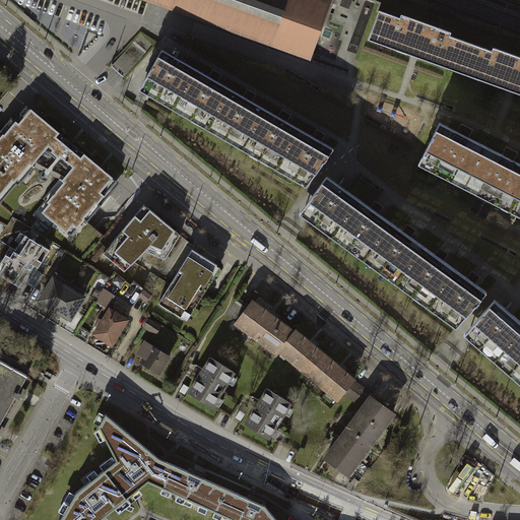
[(152,0),(159,2),(310,57),(330,0),(152,0)]
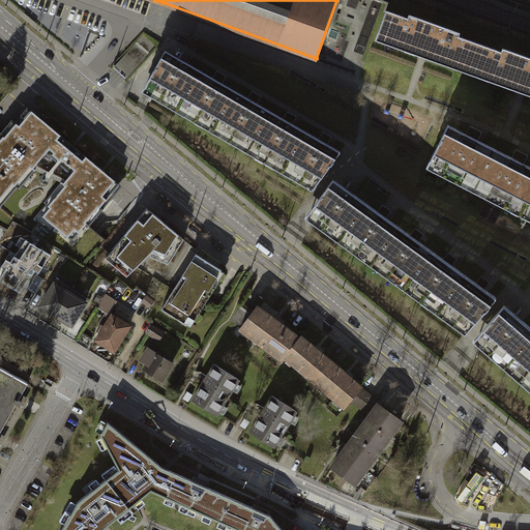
[(529,62),(384,10),(373,40),(422,58),(524,94),(529,95),(529,62)]
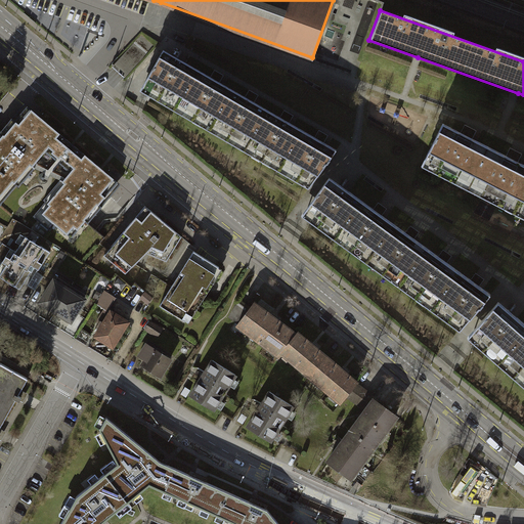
[(141,34),(113,67),(119,73),(125,78),(155,46),(141,34)]
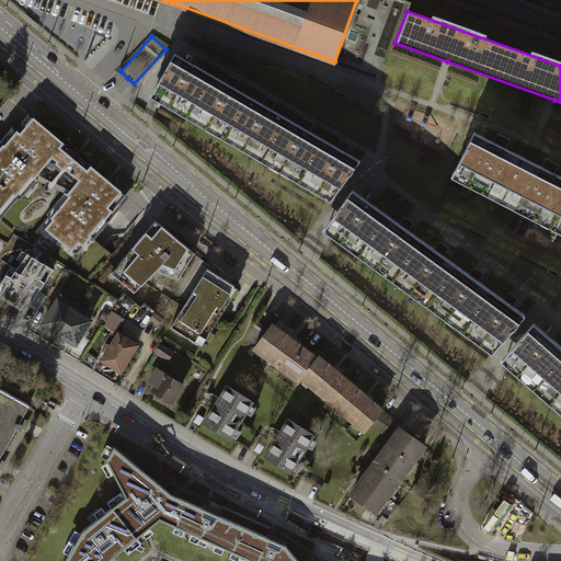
[(185,61),(173,54),(148,96),(328,201),(358,160),(331,146),(296,125),(259,103),(224,82),(185,61)]
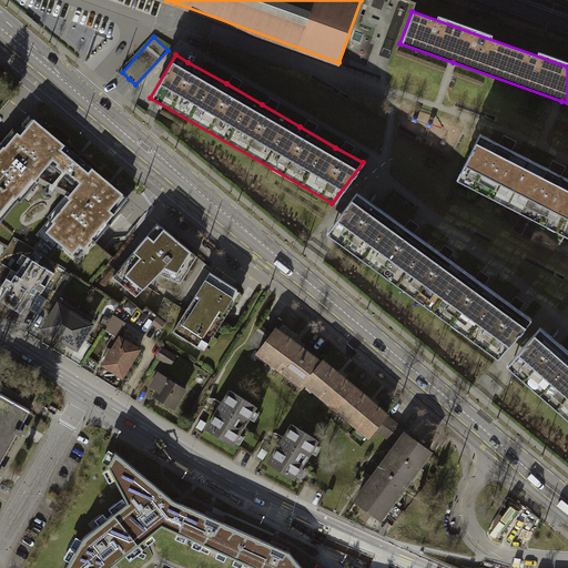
[(118,216),(114,213),(121,206),(113,201),(121,192),(37,121),(29,129),(22,123),(16,131),(13,129),(0,143),(0,144),(2,148),(0,150),(0,222),(0,223),(18,201),(20,203),(41,178),(39,176),(49,164),(77,186),(68,196),(66,194),(47,217),(49,219),(36,234),(54,250),(60,243),(71,253),(78,244),(84,250),(92,240),(95,243),(95,242),(118,216)]
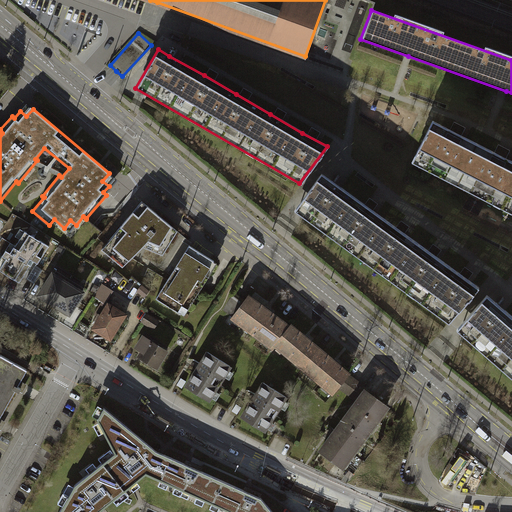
[(430,120),(410,162),(511,213),(511,162),(507,160),(461,136),(430,120)]
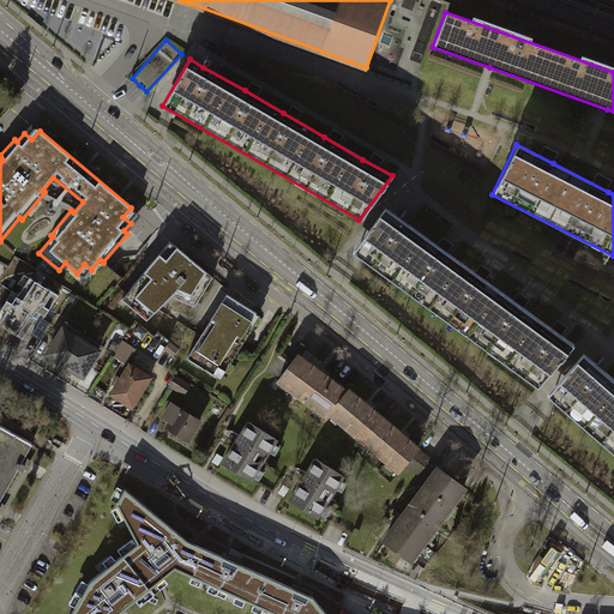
[(351,252),(536,386),(572,344),(558,333),(521,307),(483,280),(444,251),(410,227),(383,208),(351,252)]
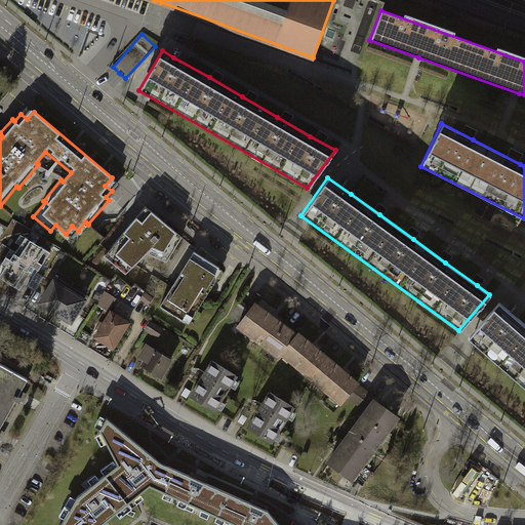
[(183,237),(146,206),(104,256),(126,274),(147,253),(167,261),(183,237)]
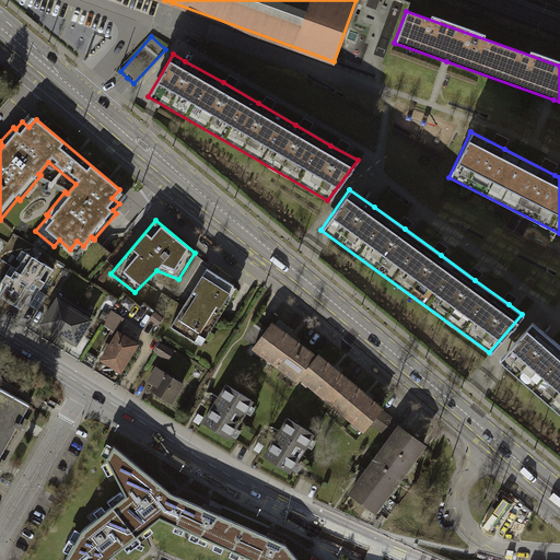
[(7,273),(0,282),(0,295),(21,308),(33,290),(30,288),(33,283),(42,289),(54,269),(27,253),(18,268),(16,268),(11,276),(7,273)]
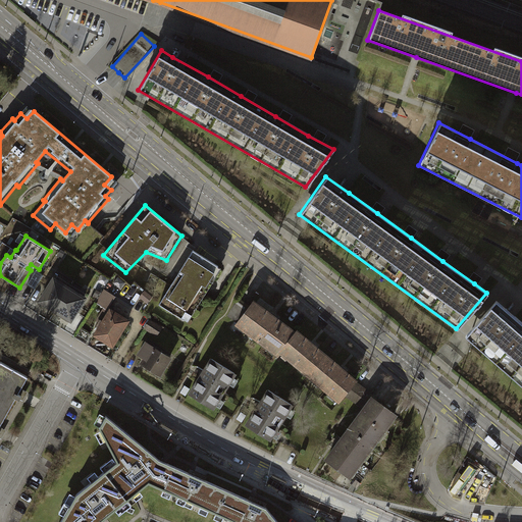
[(193,250),(159,305),(185,320),(218,266),(193,250)]
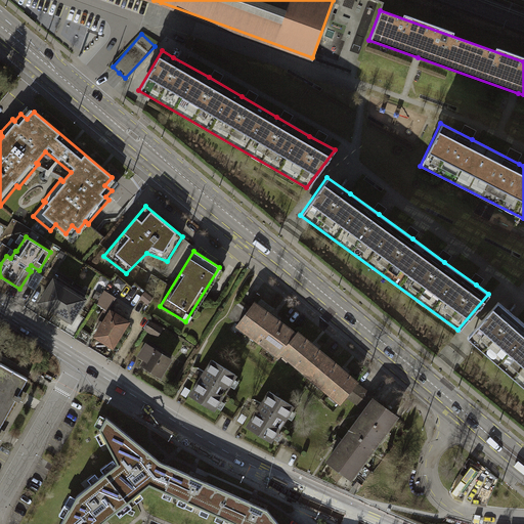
[(43,276),(36,271),(28,286),(35,290),(43,276)]
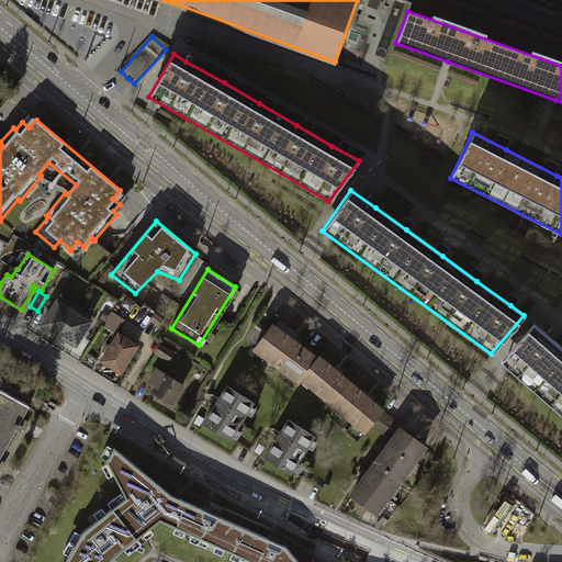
[(43,324),(59,335),(75,311),(58,301),(43,324)]
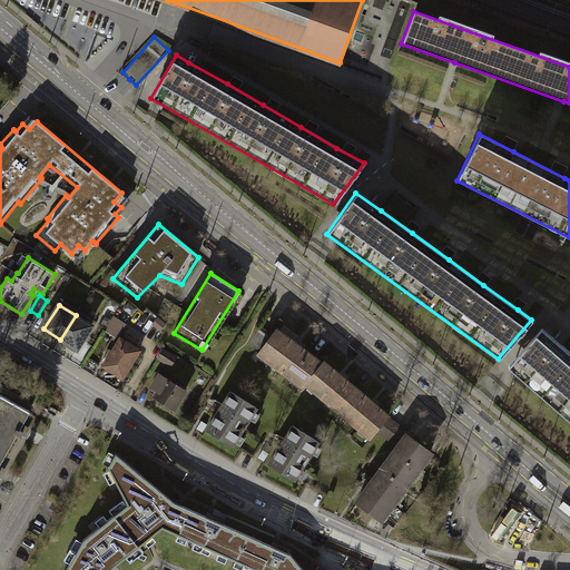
[(91,326),(76,315),(60,340),(77,350),(91,326)]
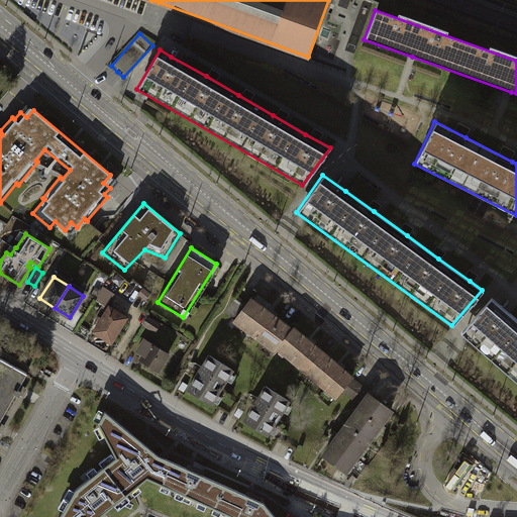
[(490,297),(459,331),(516,382),(516,320),(509,313),(490,297)]
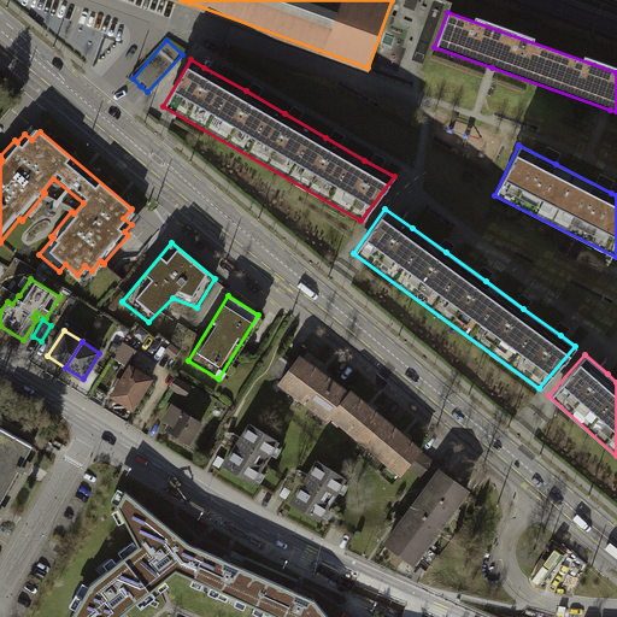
[(280,382),(293,365),(280,356),(269,374),(280,382)]
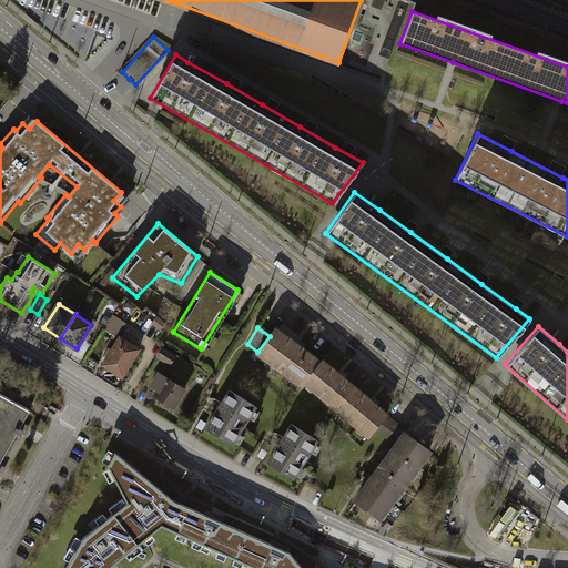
[(303,385),(305,382),(322,363),(295,343),(275,328),(270,336),(257,352),(257,353),(303,385)]
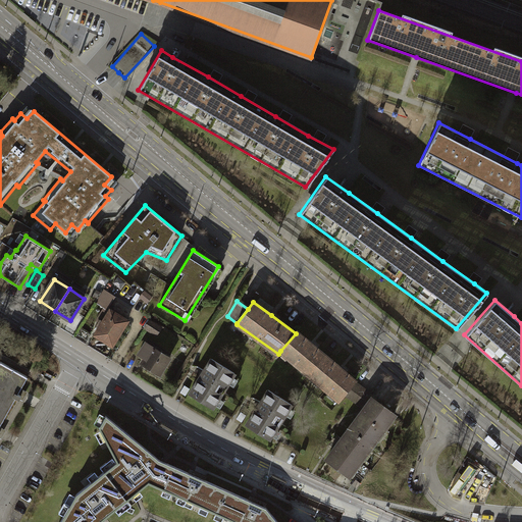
[(111,310),(95,335),(112,346),(127,321),(111,310)]
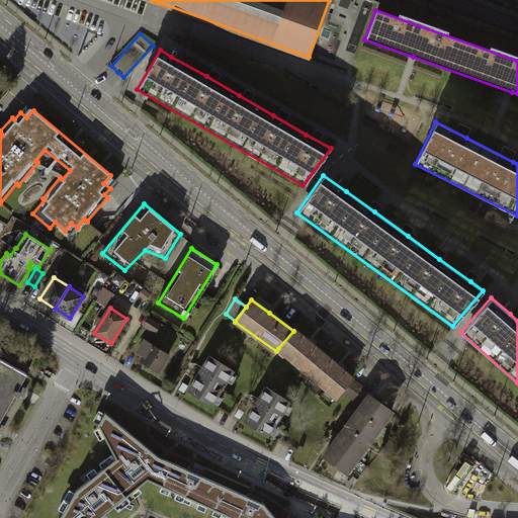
[(150,316),(144,325),(157,333),(162,324),(150,316)]
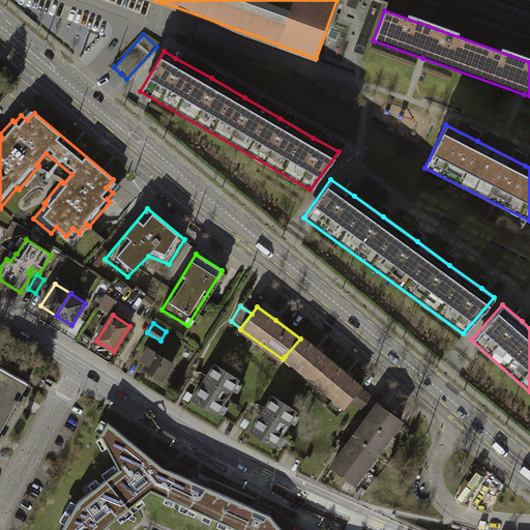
[(285,356),(315,381),(331,361),(316,349),(301,336),(300,339),(285,356)]
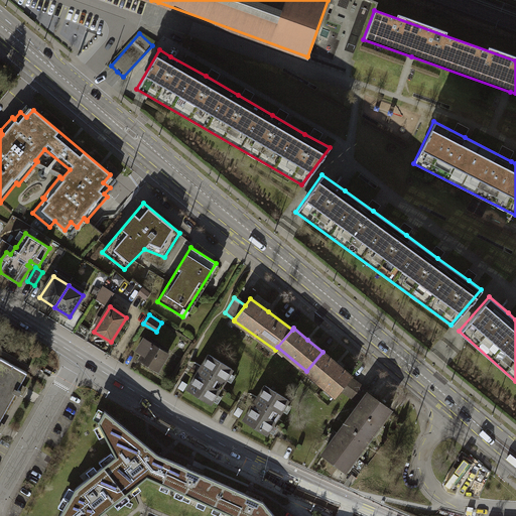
[(145,339),(137,351),(143,355),(140,360),(157,371),(168,354),(145,339)]
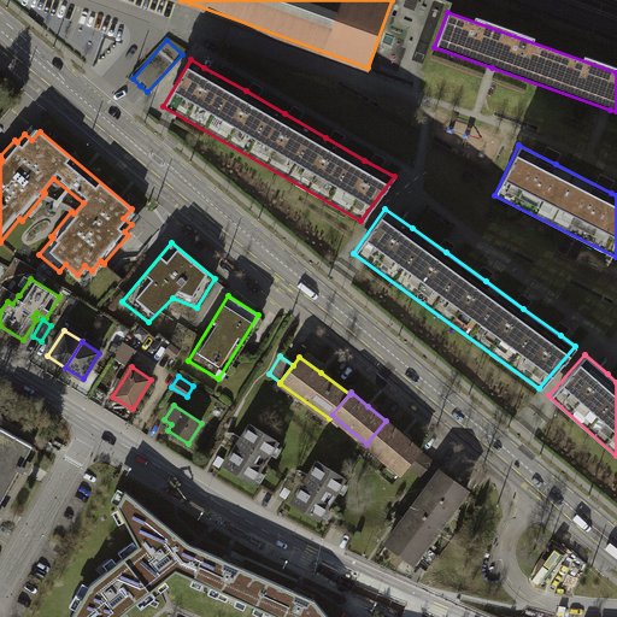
[(403,435),(386,421),(366,444),(401,472),(407,465),(419,451),(421,450),(403,435)]
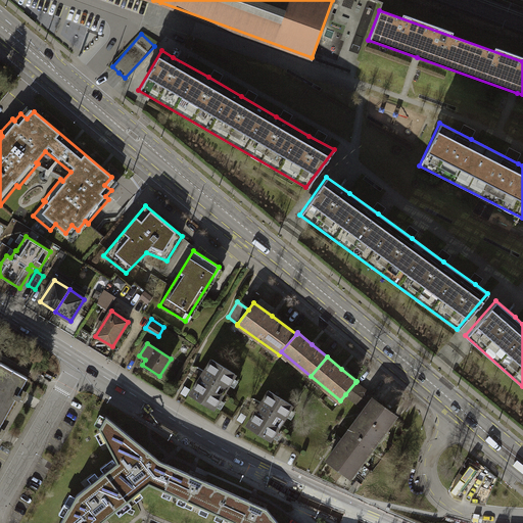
[(212,360),(190,394),(214,409),(235,374),(212,360)]
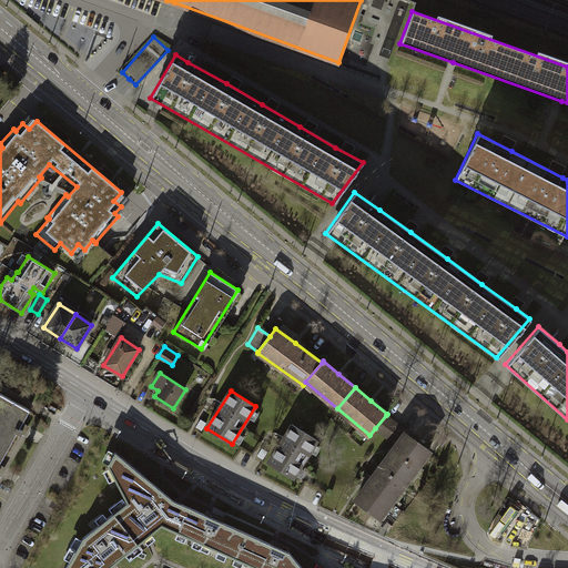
[(0,440),(9,446),(17,432),(21,434),(26,425),(21,423),(29,409),(0,394),(0,440)]
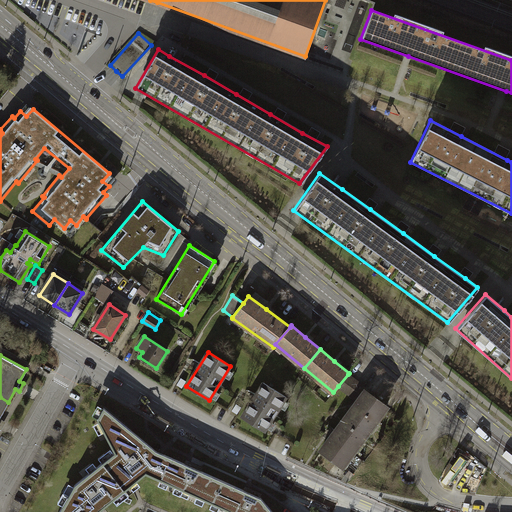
[(363,386),(348,374),(338,386),(354,398),(363,386)]
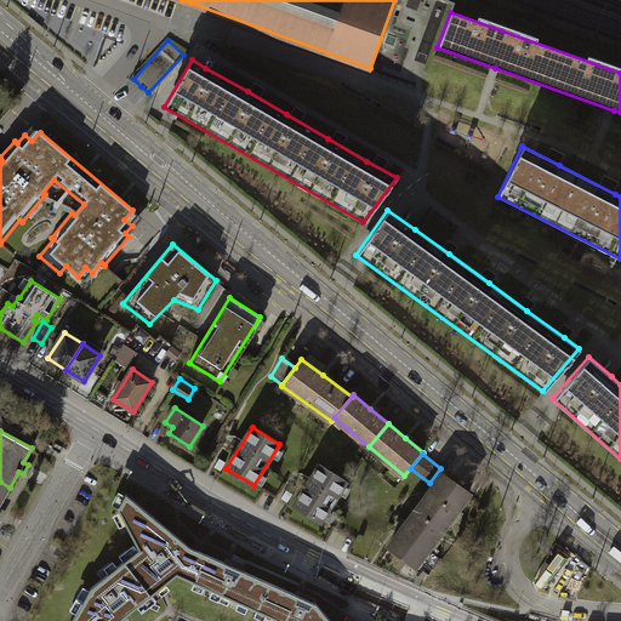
[(319,463),(294,506),(322,523),(347,480),(319,463)]
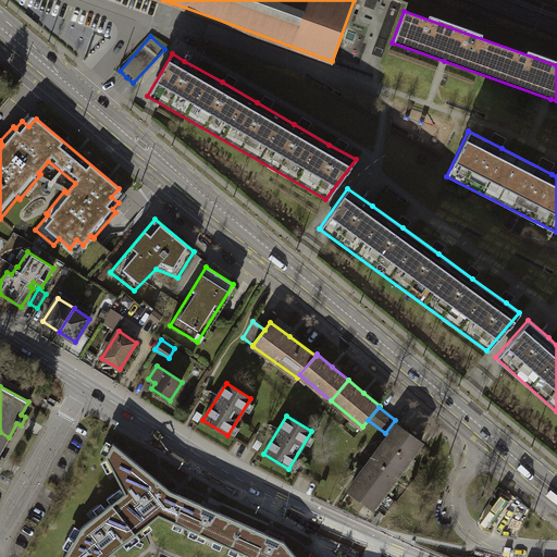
[(398,424),(373,458),(396,475),(421,442),(398,424)]
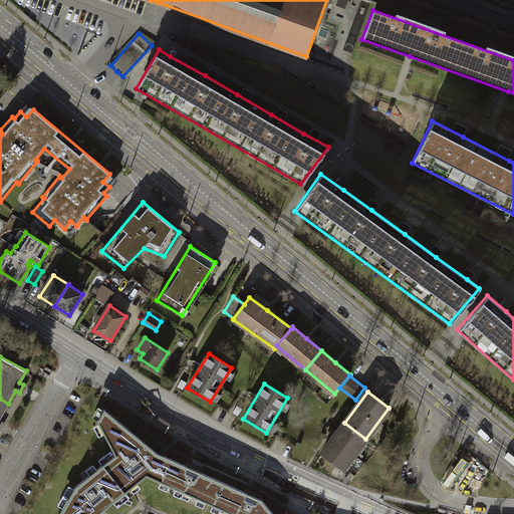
[(115,455),(102,465),(124,492),(148,475),(153,478),(164,456),(156,454),(104,410),(97,421),(115,455)]
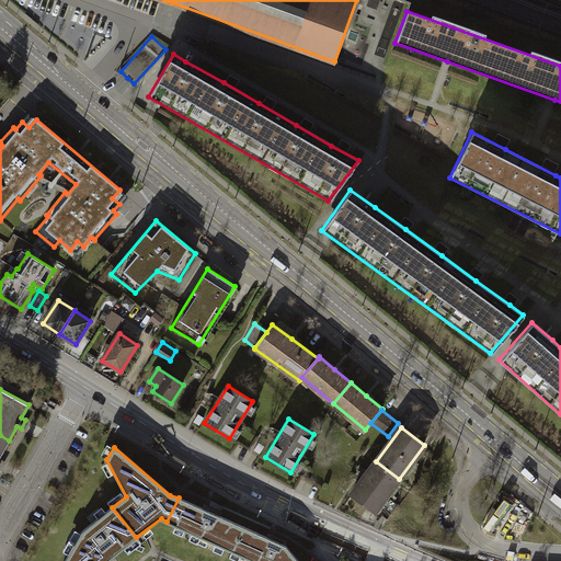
[(375,512),(399,479),(376,461),(352,494),(375,512)]
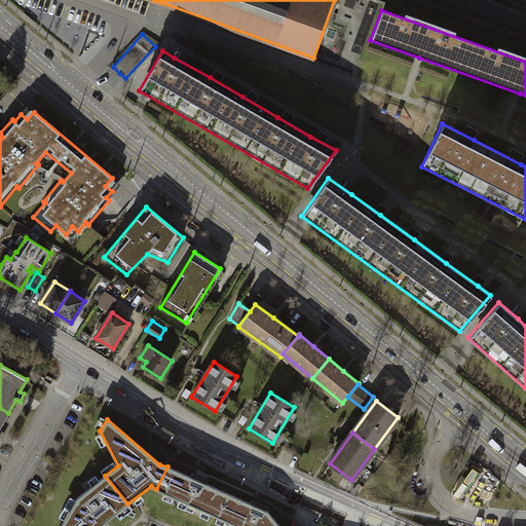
[(279,525),(268,512),(167,466),(156,489),(239,525),(279,525)]
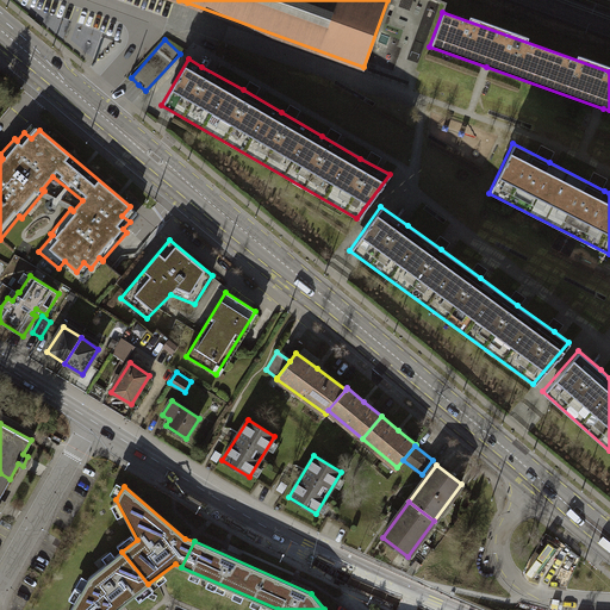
[(89,577),(70,609),(114,609),(148,584),(122,552),(89,577)]
